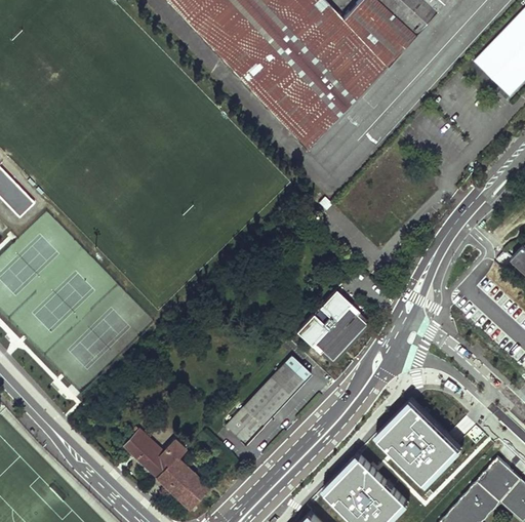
[(325,0),(166,0),(308,150),(417,37),(377,0),(362,0),(345,21),(325,0)]
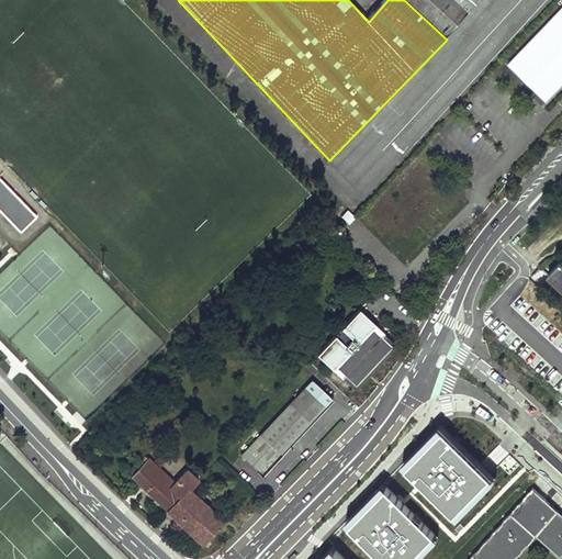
[(404,0),(447,40),(469,15),(451,0),(404,0)]
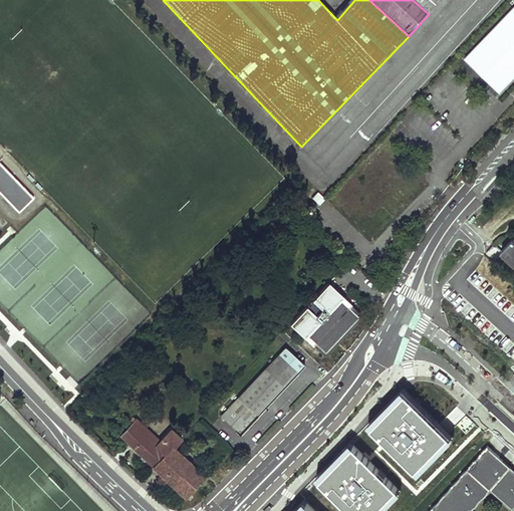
[(413,0),(429,14),(441,0),(413,0)]
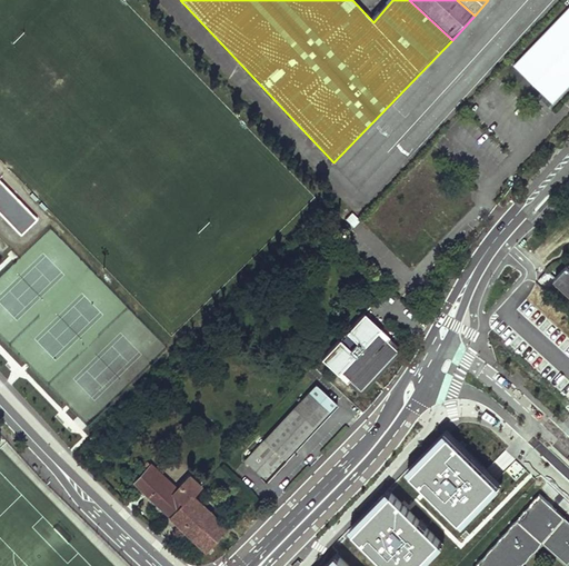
[(568,10),(515,67),(555,105),(568,88),(568,10)]
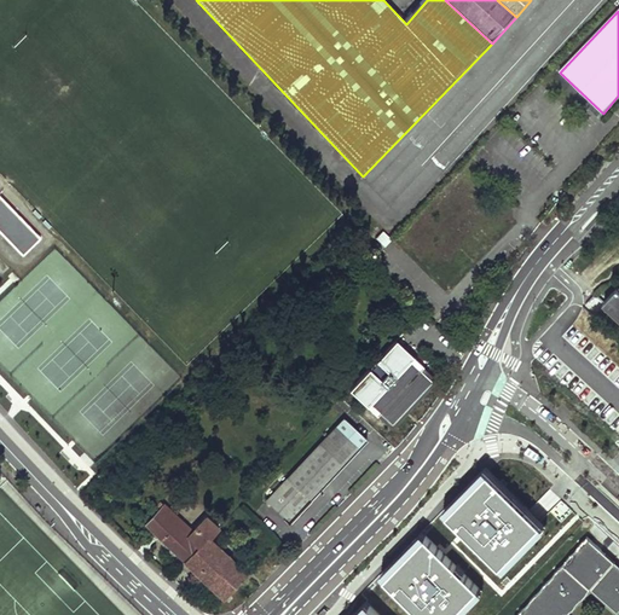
[(45,242),(0,196),(0,230),(28,259),(45,242)]
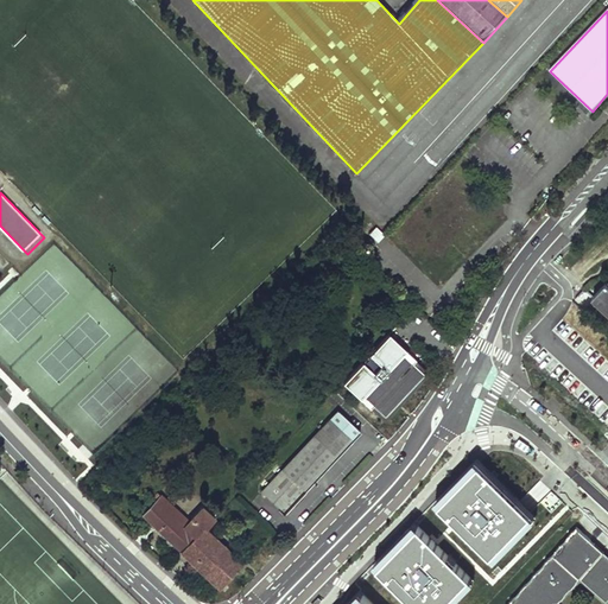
[(607,285),(595,300),(607,311),(607,285)]
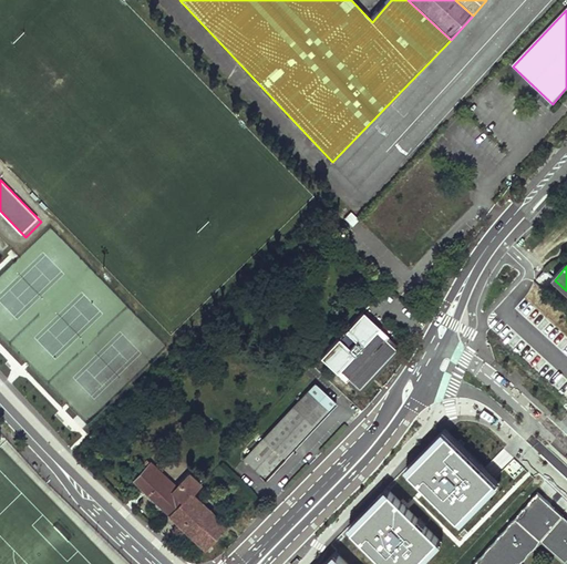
[(361,316),(318,361),(320,363),(322,361),(338,376),(336,378),(344,386),(347,383),(357,393),(394,354),(383,344),(387,340),(361,316)]
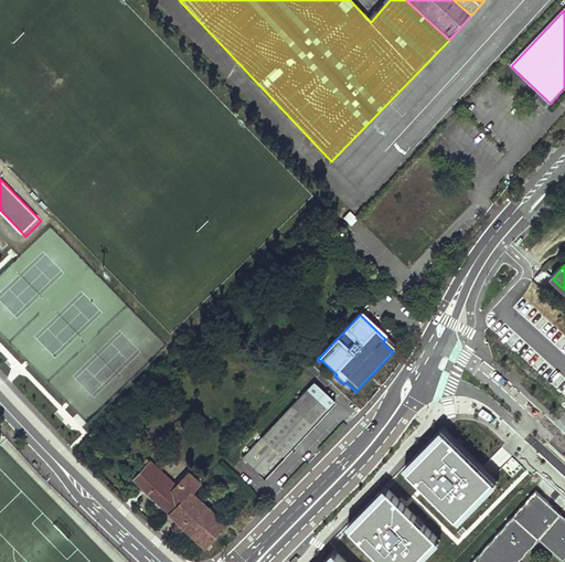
[(321,360),(319,362),(334,377),(337,374),(321,360)]
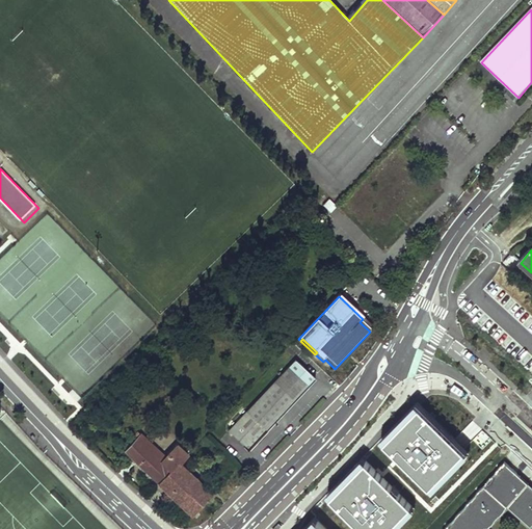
[(314,381),(294,363),(229,433),(248,452),(274,424),(314,381)]
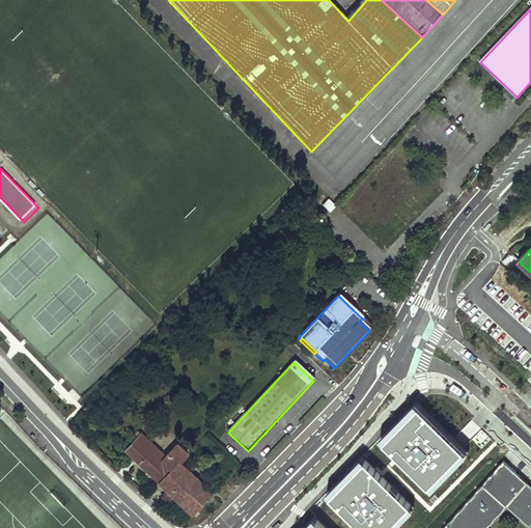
[(464,452),(428,489),(432,492),(469,454),(464,450),(454,440),(421,408),(420,407),(419,409),(445,434),(443,436),(449,442),(451,440),(464,452)]
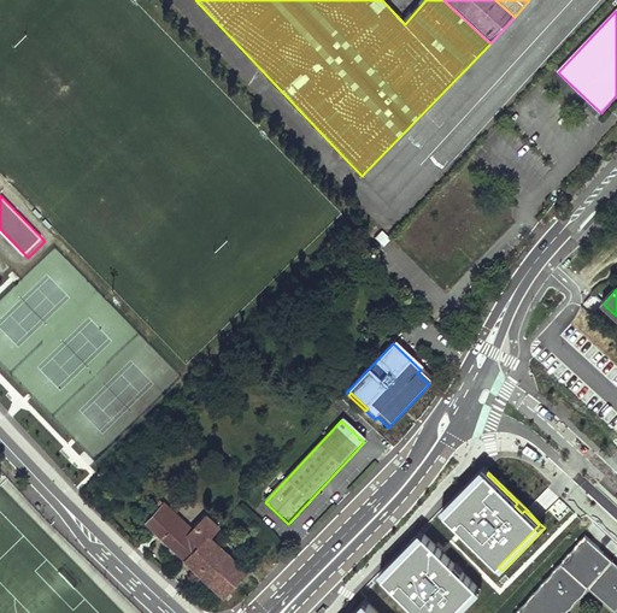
[(483,552),(498,567),(539,525),(524,511),(522,513),(515,506),(517,504),(487,475),(446,516),(476,546),(479,543),(486,550),(483,552)]
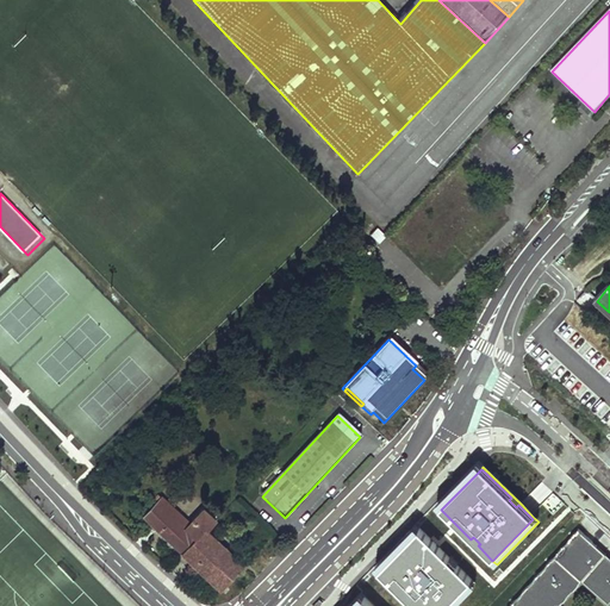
[(203,538),(206,533),(216,524),(203,511),(190,525),(160,499),(141,519),(181,556),(200,536),(203,538)]
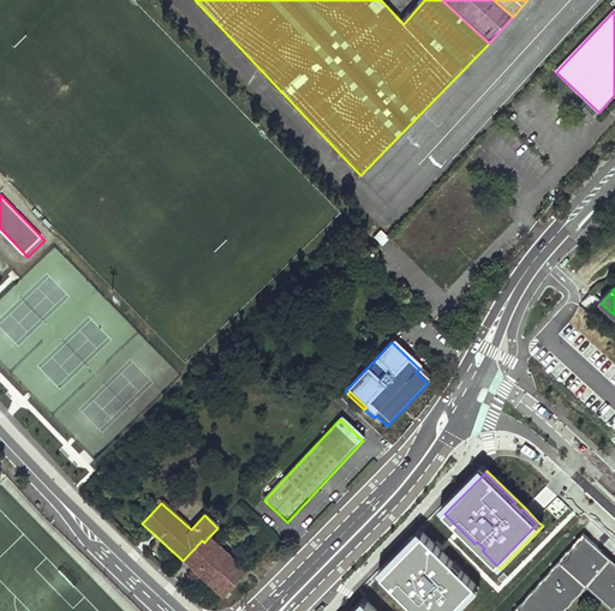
[(419,531),(378,573),(382,576),(423,535),(419,531)]
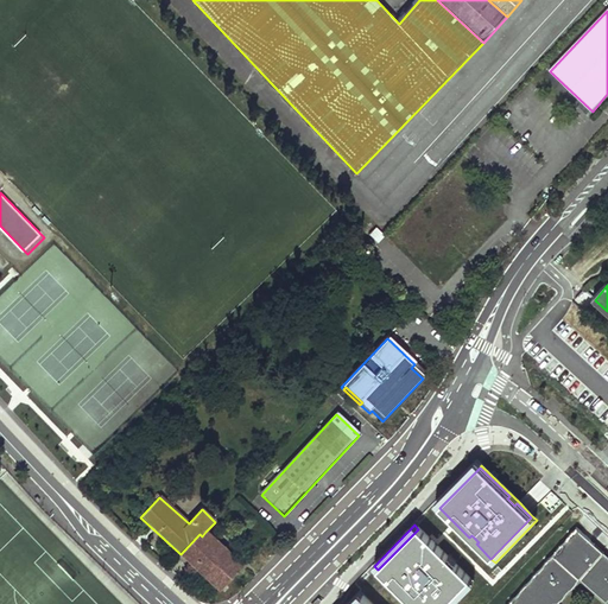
[(448,559),(418,529),(378,570),(409,599),(411,597),(417,603),(447,603),(470,580),(455,565),(453,567),(445,561),(448,559)]
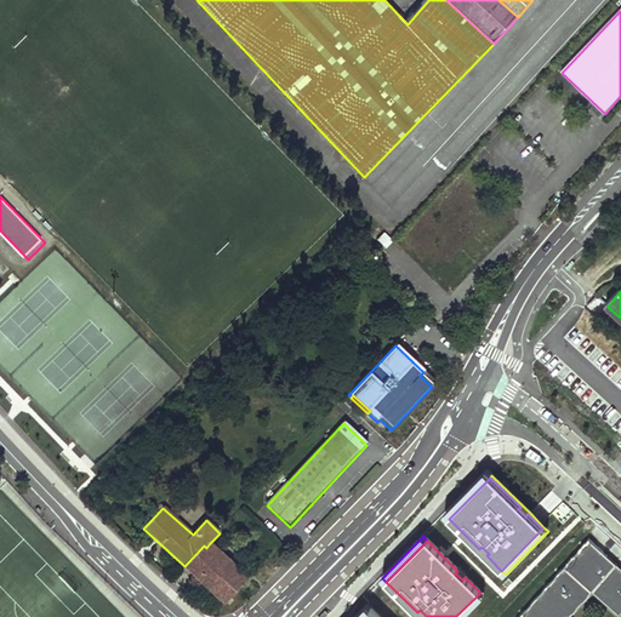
[(620,569),(590,542),(524,616),(575,616),(594,595),(619,616),(620,616),(620,569)]
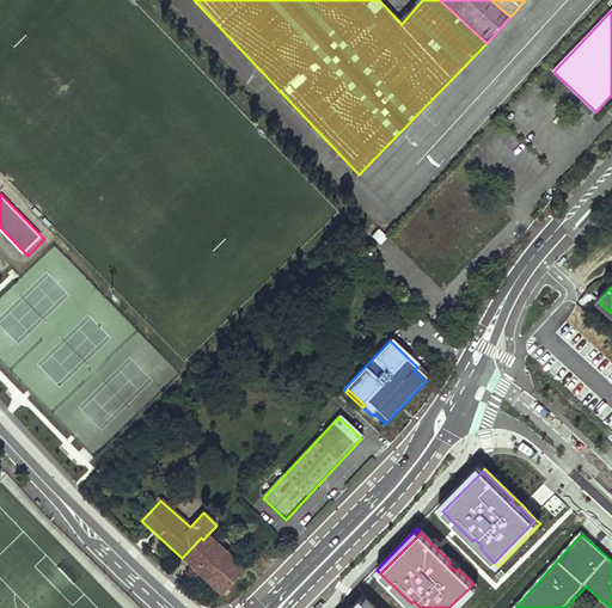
[(182,558),(221,595),(244,570),(207,535),(203,540),(201,538),(182,558)]
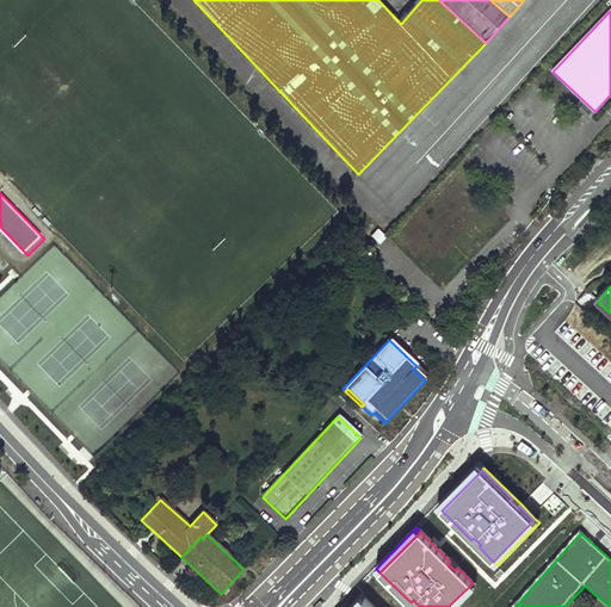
[(471,540),(470,542),(477,547),(479,546),(481,545),(474,538),(471,540)]
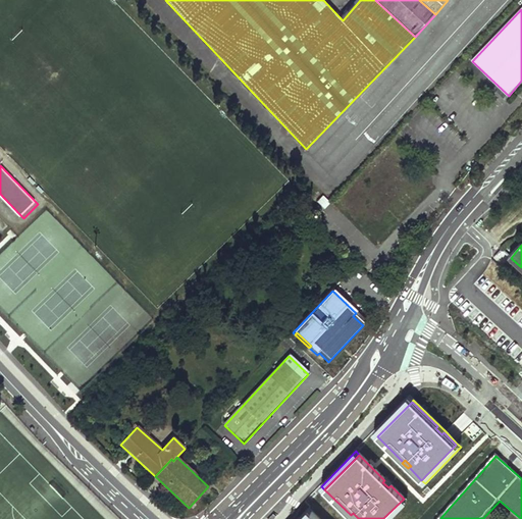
[(392,485),(385,479),(384,480),(382,482),(388,487),(390,485),(392,485)]
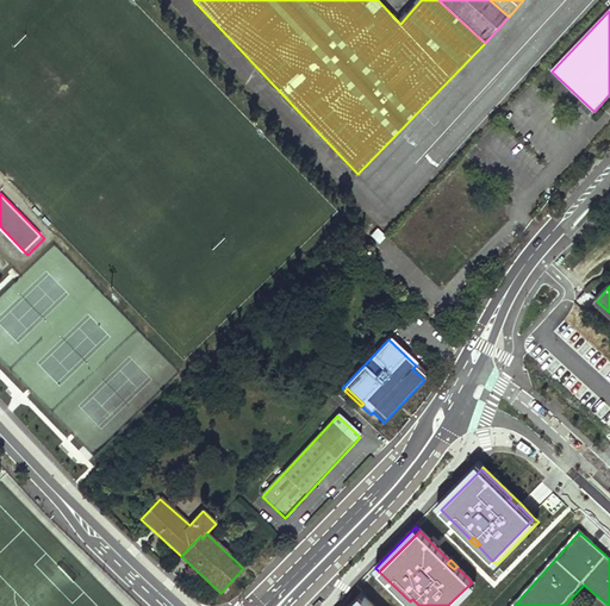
[(472,582),(448,605),(455,605),(475,586),(472,582)]
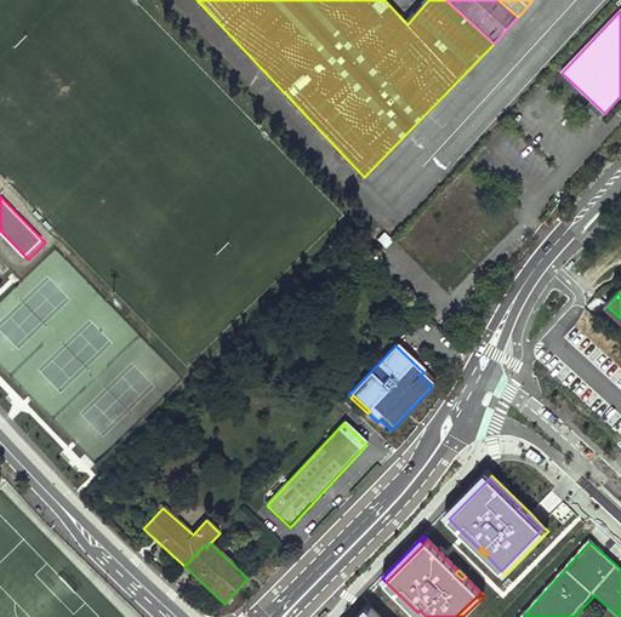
[(368,606),(357,616),(364,616),(371,610),(368,606)]
